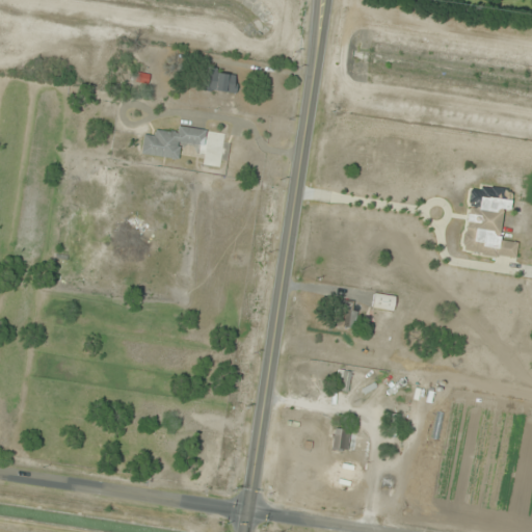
[(236,91),(236,73),(205,73),(205,91),(236,91)]
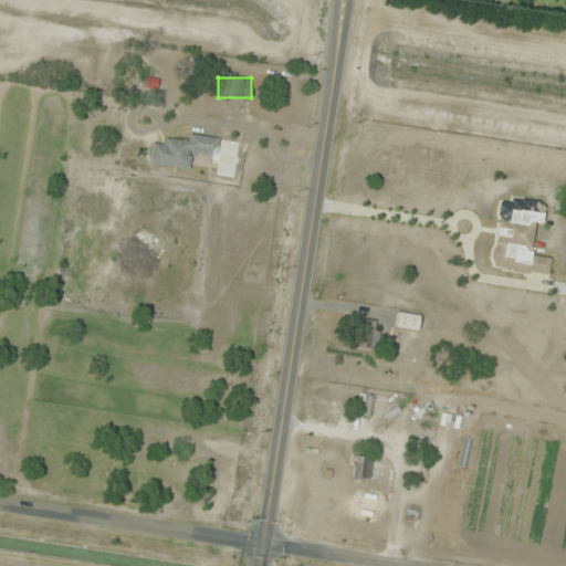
[(153,143),(149,165),(190,169),(192,154),(211,156),(210,166),(217,166),(216,177),(236,179),(240,140),(190,135),(189,142),(164,138),(164,144),(153,143)]
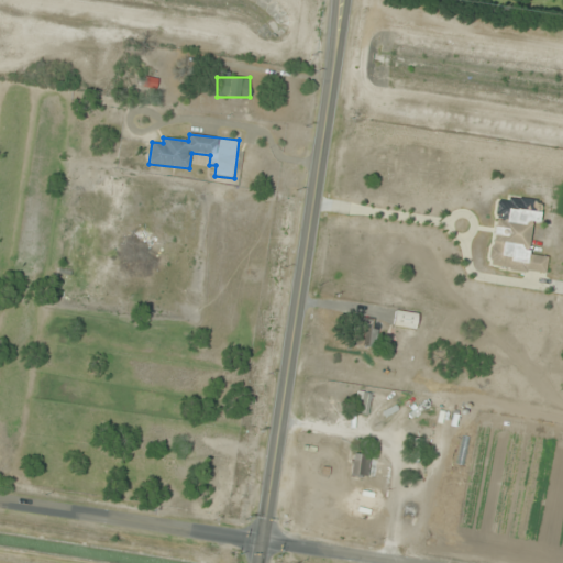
[(487,267),(547,275),(549,255),(528,253),(532,224),(540,225),(543,201),(508,197),(507,202),(496,200),(487,267)]
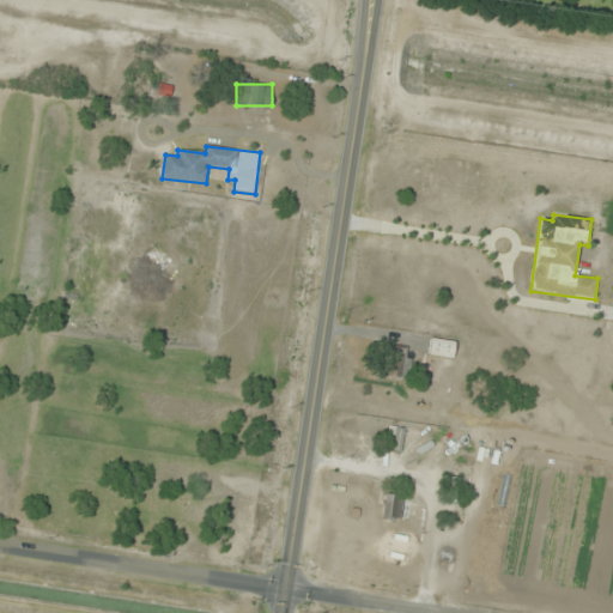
[(455,341),(431,339),(429,357),(453,359),(455,341)]
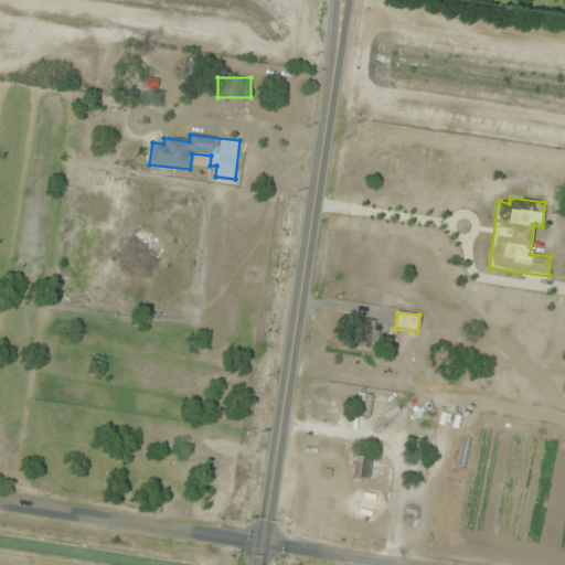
[(379,323),(359,321),(355,348),(375,350),(379,323)]
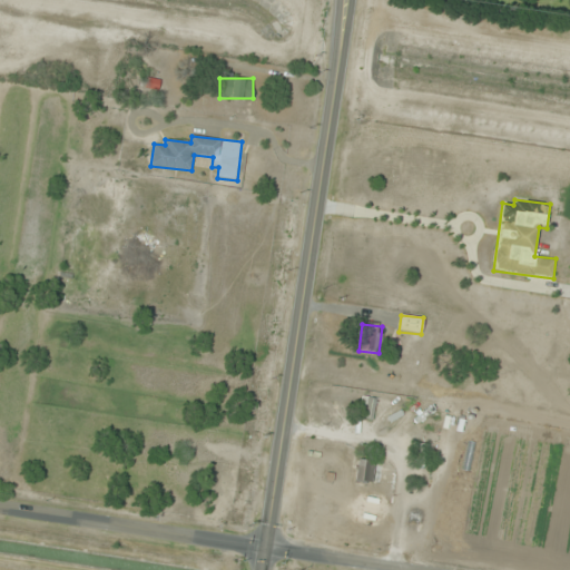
[(384,461),(359,458),(356,482),(381,484),(384,461)]
